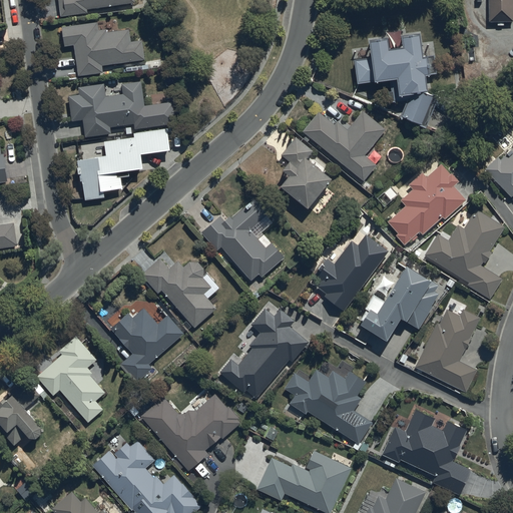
[(58,0),(60,14),(88,11),(88,7),(136,2),(135,0),(58,0)]
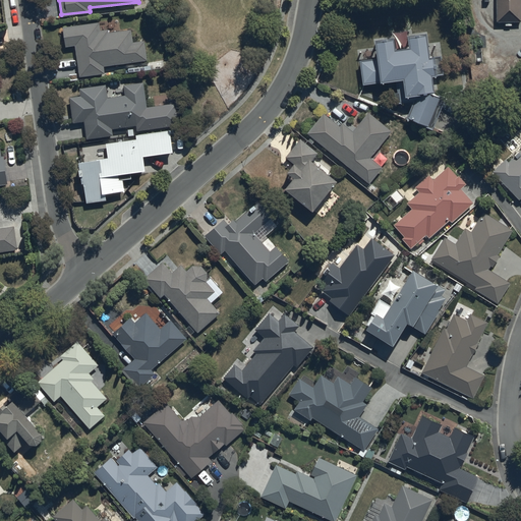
[(520,0),(497,0),(498,19),(520,18),(520,0)]
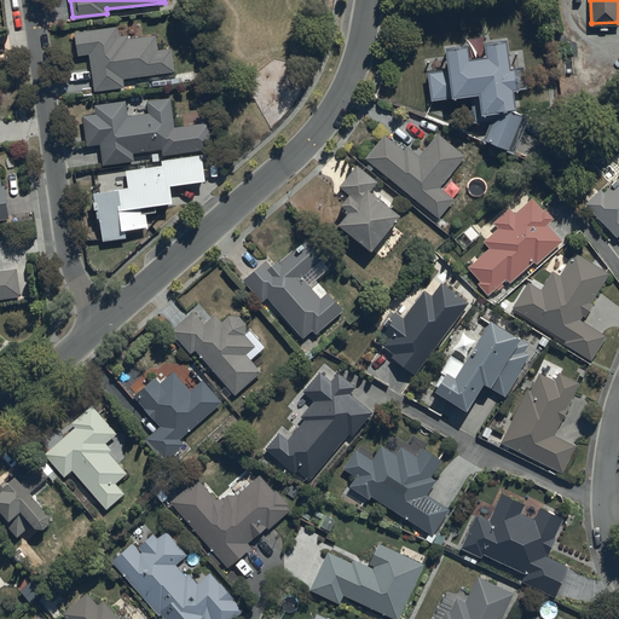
[(120,34),(119,24),(75,30),(79,52),(91,51),(96,88),(126,85),(125,76),(175,70),(173,45),(160,47),(157,33),(129,36),(129,33),(120,34)]
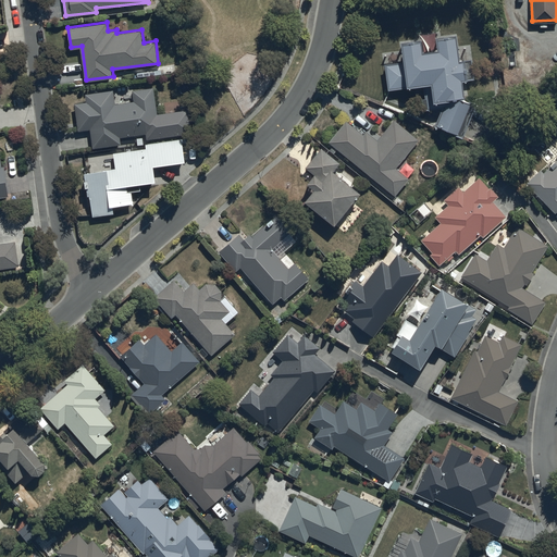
[(390,86),(424,82),(426,95),(421,96),(422,107),(444,104),(436,122),(463,134),(478,101),(460,94),(467,93),(465,77),(475,76),(472,57),(467,58),(467,54),(462,54),(459,29),(438,32),(440,45),(425,47),(423,34),(403,36),(406,59),(386,61),(390,86)]
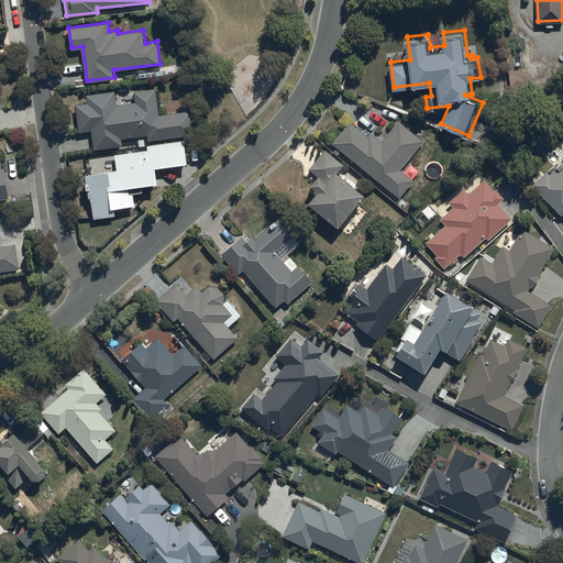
[(117,103),(116,90),(87,94),(88,101),(76,103),(79,130),(92,128),(95,147),(123,144),(122,136),(148,133),(148,140),(195,134),(191,109),(159,112),(156,87),(134,90),(135,101),(117,103)]
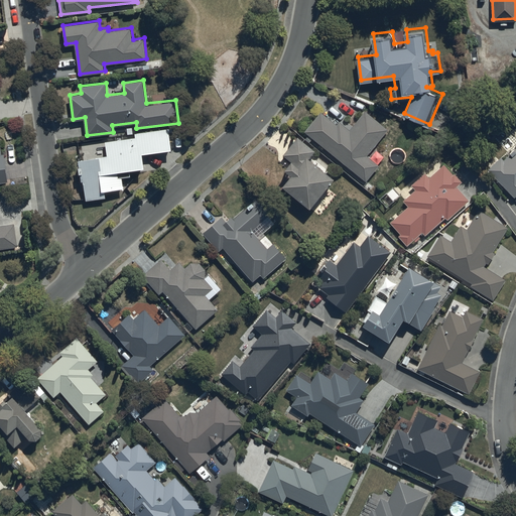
[(337,123),(321,111),(305,130),(366,180),(379,164),(367,154),(388,128),(366,109),(350,128),(340,119),(337,123)]
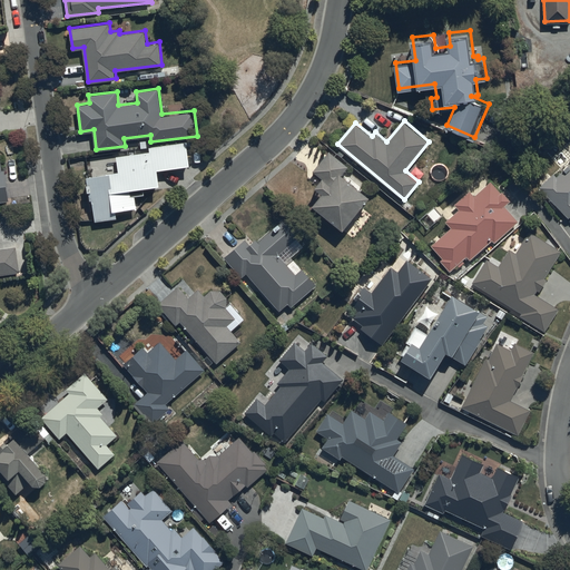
[(111,168),(88,172),(89,197),(94,197),(96,219),(117,216),(116,207),(137,204),(136,193),(145,192),(144,184),(160,182),(159,167),(190,163),(187,140),(149,145),(150,149),(117,154),(119,169),(112,170),(111,168)]
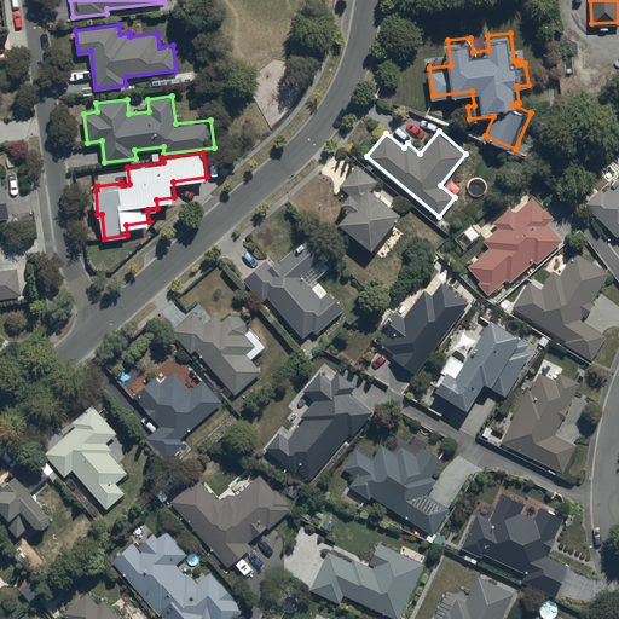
[(374,244),(403,209),(371,183),(374,180),(356,166),(341,184),(351,191),(345,198),(353,206),(342,219),(374,244)]
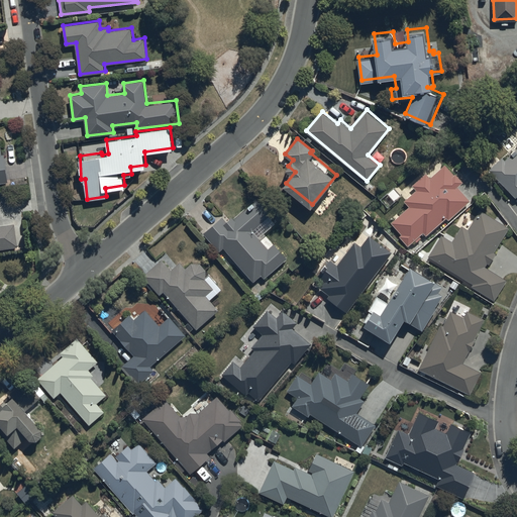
[(0,181),(8,181),(6,165),(4,152),(2,152),(0,140),(0,181)]
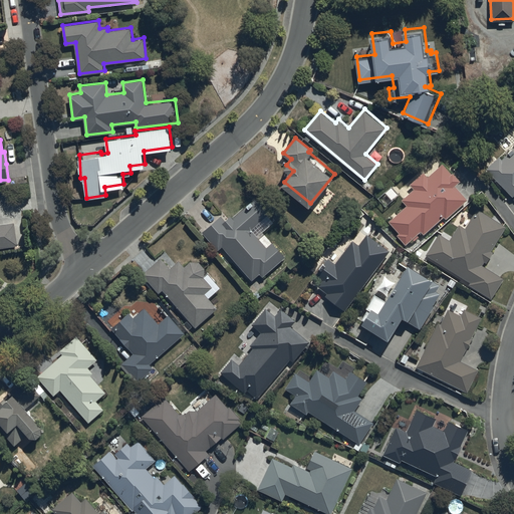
[(499,155),(486,168),(513,195),(513,194),(513,145),(502,158),(499,155)]
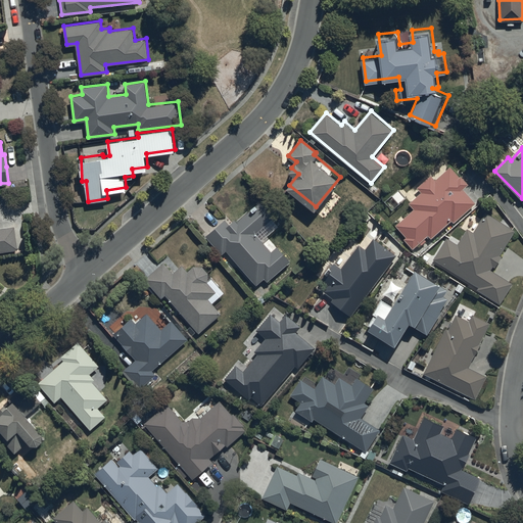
[(460,175),(450,164),(435,179),(431,174),(418,187),(422,191),(410,202),(414,207),(396,225),(407,236),(405,237),(414,247),(428,234),(432,237),(452,219),(455,222),(476,201),(463,187),(469,182),(461,174),(460,175)]
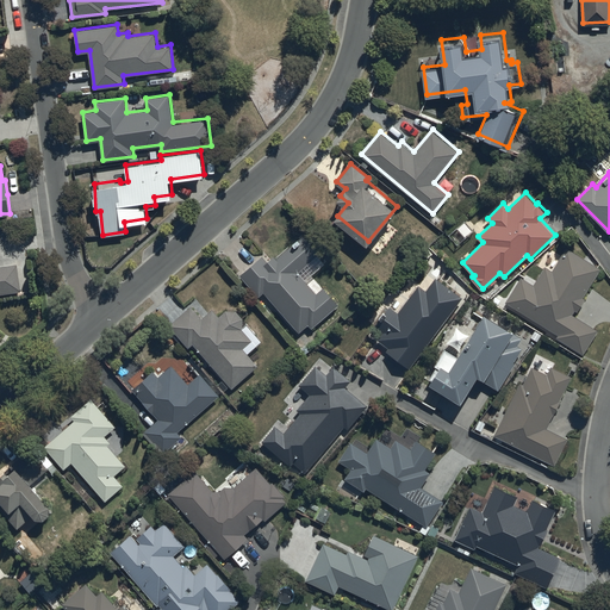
[(458,243),(474,228),(465,218),(449,234),(458,243)]
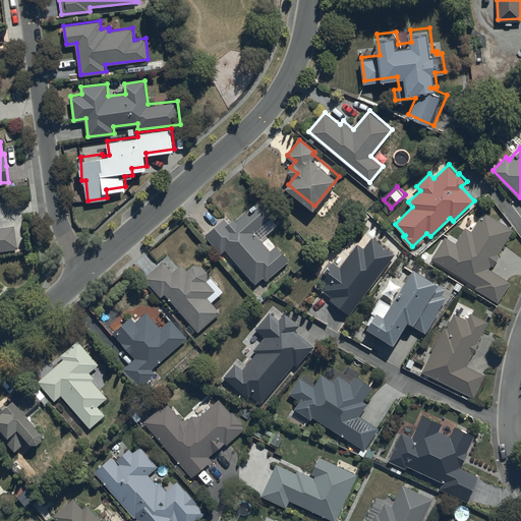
[(229,221),(224,216),(206,233),(221,250),(225,247),(255,282),(264,275),(267,278),(289,258),(278,243),(271,249),(254,231),(274,214),(261,198),(256,201),(256,200),(251,205),(252,206),(236,220),(234,217),(229,221)]
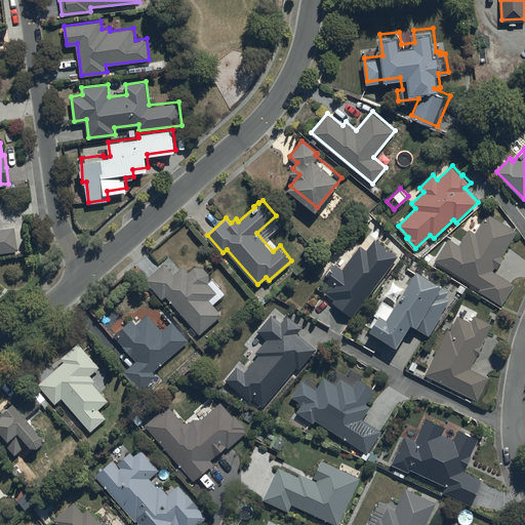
[(501,254),(517,229),(488,212),(476,232),(470,228),(459,244),(448,237),(435,258),(481,286),(479,289),(502,304),(515,283),(492,270),(495,266),(497,268),(503,255),(501,254)]
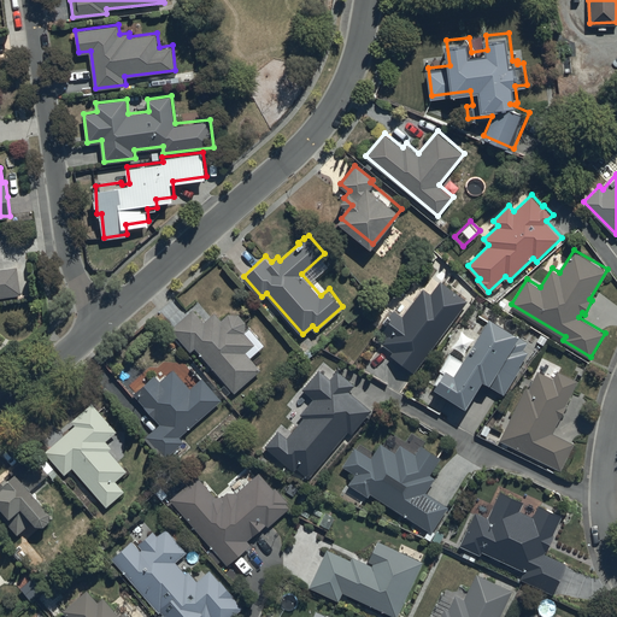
[(0,297),(23,293),(18,265),(0,268),(0,297)]
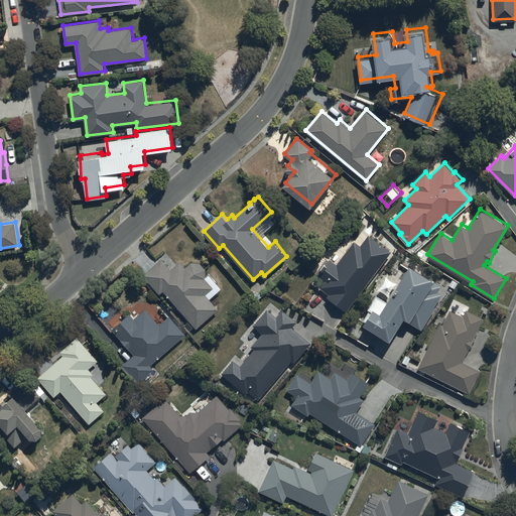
[(392,250),(369,234),(361,244),(355,239),(338,263),(330,257),(317,274),(325,279),(319,285),(330,292),(328,295),(350,312),(393,255),(390,253),(392,250)]
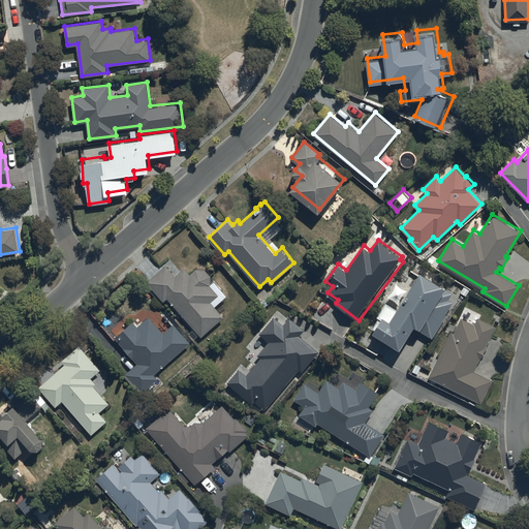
[(176,275),(166,262),(148,279),(164,300),(167,297),(201,336),(224,316),(212,301),(219,294),(211,284),(211,283),(212,283),(212,282),(212,281),(212,280),(212,279),(212,278),(212,277),(212,276),(212,275),(211,275),(211,274),(211,273),(210,272),(209,271),(208,270),(207,270),(207,269),(206,269),(205,268),(204,268),(203,268),(201,268),(200,268),(199,268),(198,268),(197,268),(196,268),(195,269),(190,273),(185,267),(176,275)]
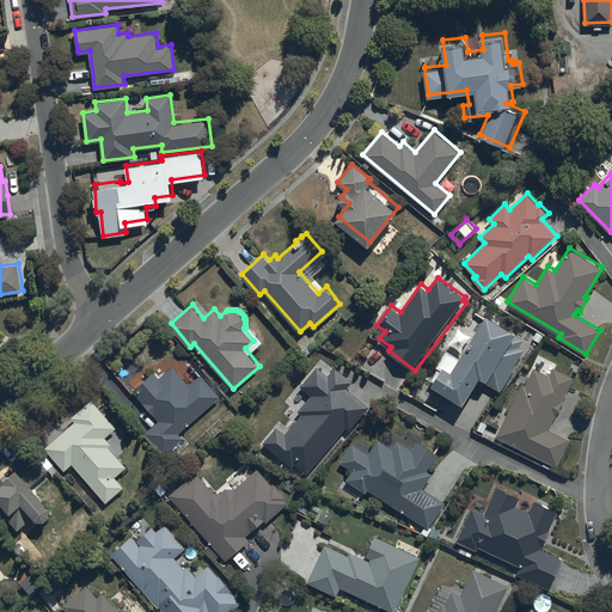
[(516,329),(487,311),(453,367),(444,362),(433,380),(464,399),(481,372),(488,377),(485,380),(501,390),(518,362),(515,361),(525,348),(520,344),(525,337),(515,331),(516,329)]
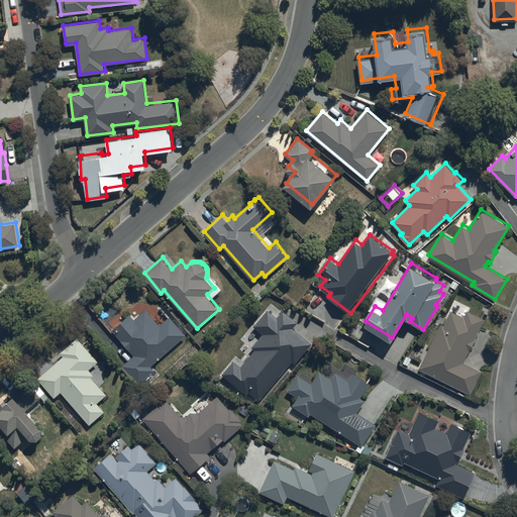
[(134,318),(130,313),(113,328),(134,353),(121,365),(136,384),(154,369),(150,365),(186,333),(171,315),(160,324),(145,308),(134,318)]
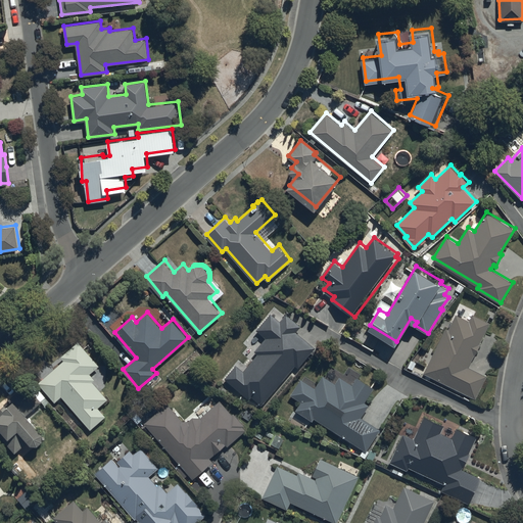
[(236,363),(224,376),(249,398),(251,395),(262,405),(296,365),(298,367),(315,347),(296,330),(301,325),(286,312),(280,319),(271,312),(256,327),(266,336),(254,349),(257,352),(243,369),(236,363)]
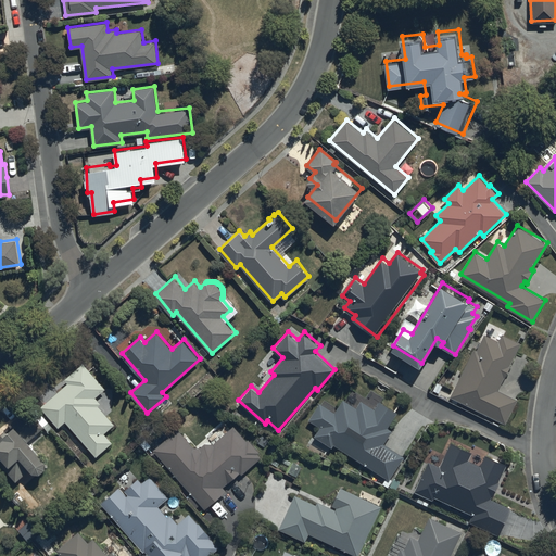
[(498,340),(484,333),(477,349),(474,348),(451,394),(506,422),(518,399),(498,389),(521,342),(503,332),(498,340)]
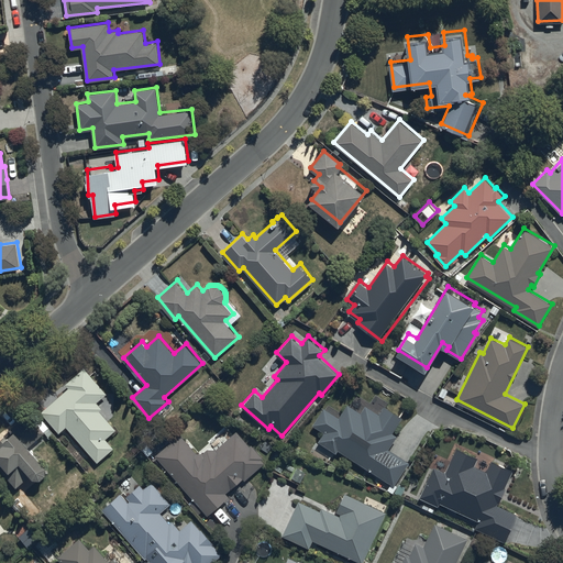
[(107,392),(85,366),(66,383),(69,386),(41,410),(59,431),(66,426),(97,462),(114,446),(107,437),(117,428),(100,409),(102,407),(97,400),(107,392)]
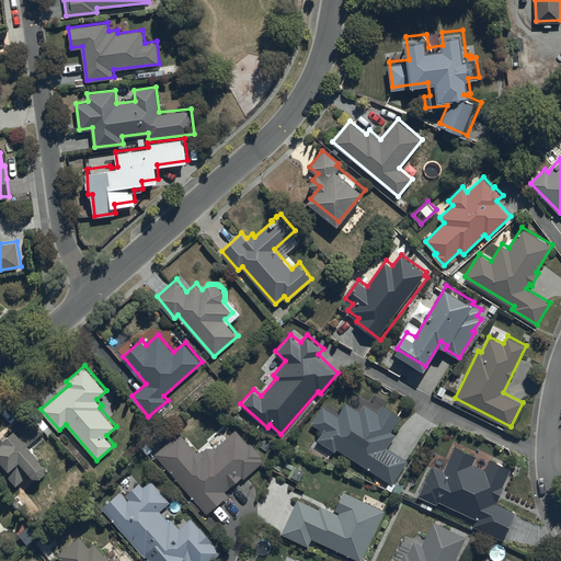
[(391,431),(400,414),(393,408),(384,403),(378,411),(365,403),(361,410),(346,401),(338,415),(322,405),(312,422),(323,428),(317,438),(335,449),(336,447),(393,483),(408,459),(388,446),(396,433),(391,431)]
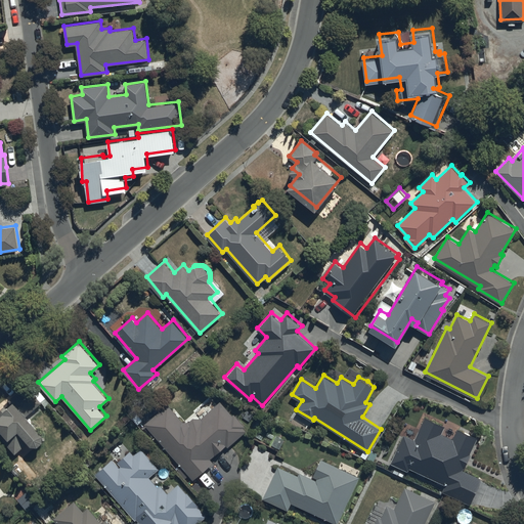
[(8,398),(10,401),(3,407),(4,409),(0,412),(0,435),(15,452),(30,440),(32,442),(33,442),(34,442),(35,442),(36,442),(37,442),(38,442),(39,441),(40,441),(41,440),(41,439),(42,439),(43,438),(43,437),(44,436),(44,435),(44,434),(44,433),(44,432),(28,412),(42,401),(26,384),(8,398)]
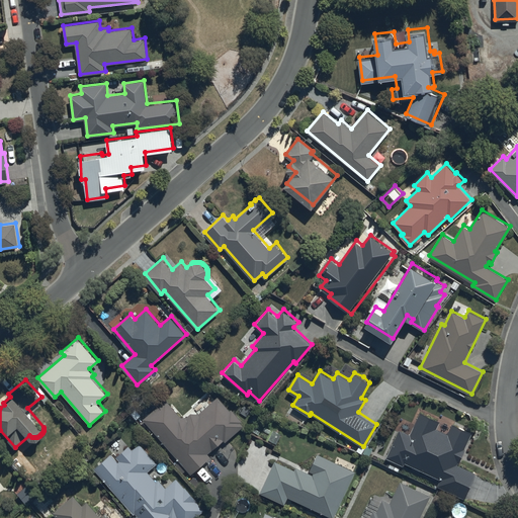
[(143,418),(190,472),(210,455),(208,452),(225,439),(226,440),(244,424),(242,421),(243,421),(233,408),(231,410),(219,396),(199,412),(198,412),(198,411),(197,411),(196,411),(195,411),(194,411),(193,411),(192,411),(192,412),(191,412),(190,412),(190,413),(189,413),(189,414),(188,414),(187,415),(187,416),(181,415),(166,398),(143,418)]
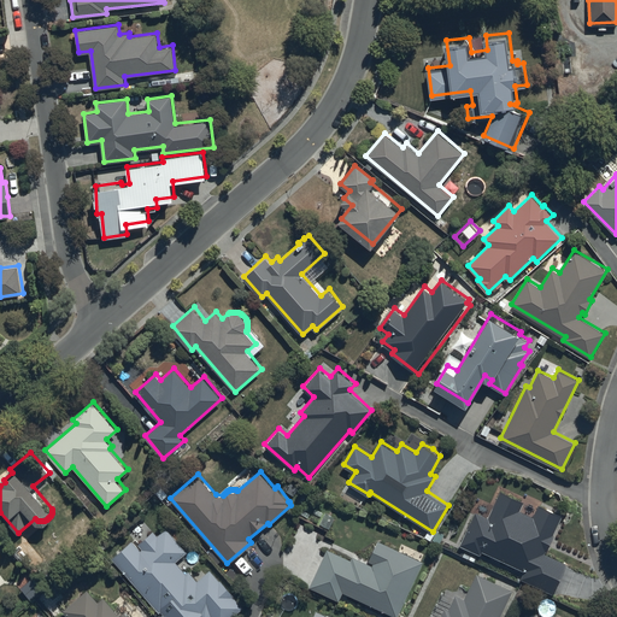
[(522,576),(553,591),(566,560),(546,552),(563,513),(539,504),(533,516),(521,510),(526,500),(499,488),(488,516),(476,510),(462,544),(481,552),(481,550),(524,569),(522,576)]
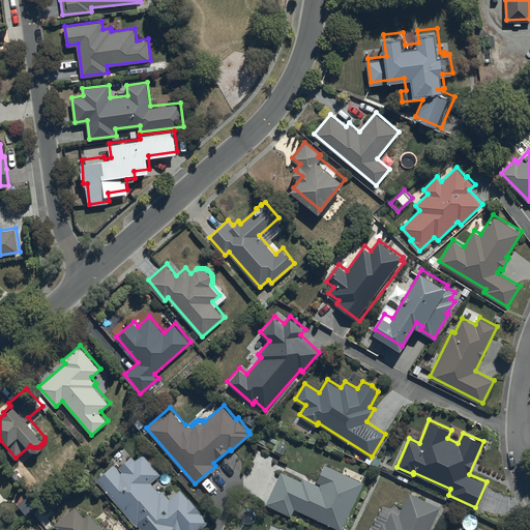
[(137,525),(138,524),(143,529),(169,529),(172,528),(181,529),(182,529),(199,529),(210,521),(199,508),(200,507),(190,496),(189,497),(180,488),(175,493),(171,489),(167,493),(163,489),(160,492),(151,480),(160,472),(143,452),(136,459),(131,454),(117,467),(114,463),(97,478),(100,482),(99,483),(137,525)]
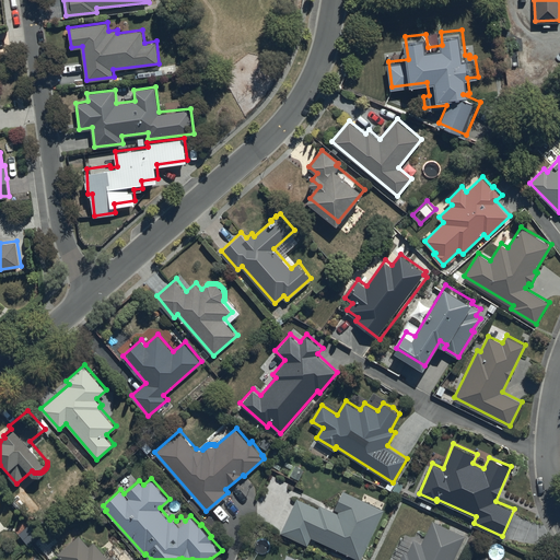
[(298,498),(281,531),(308,544),(312,535),(361,559),(384,509),(343,490),(334,511),(319,503),(317,506),(298,498)]
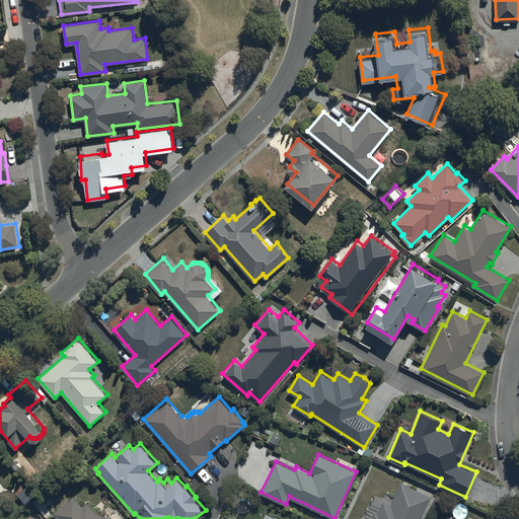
[(421,518),(432,495),(401,480),(391,503),(384,499),(378,511),(374,510),(373,513),(366,509),(362,518),(364,518),(363,518),(421,518)]
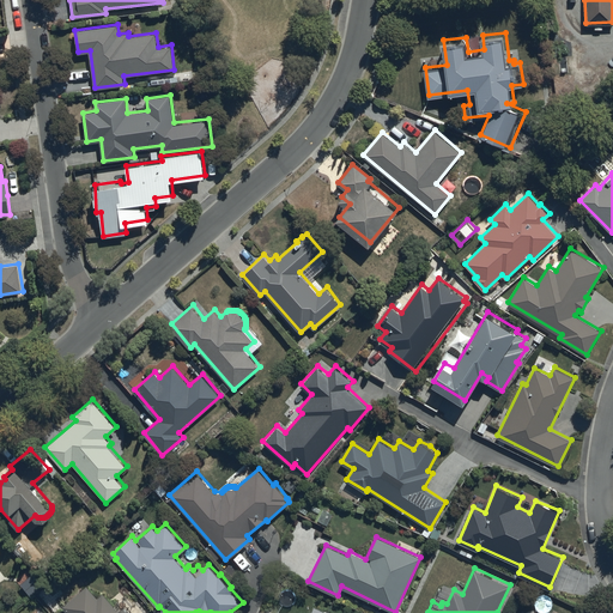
[(146,612),(145,612),(144,612),(143,612),(134,602),(127,610),(125,607),(120,611),(103,593),(99,596),(87,584),(62,606),(68,612),(146,612)]
